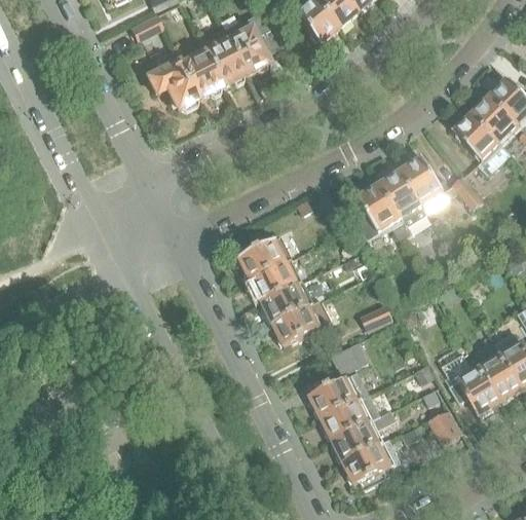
[(149,0),(154,10),(175,0),(149,0)]
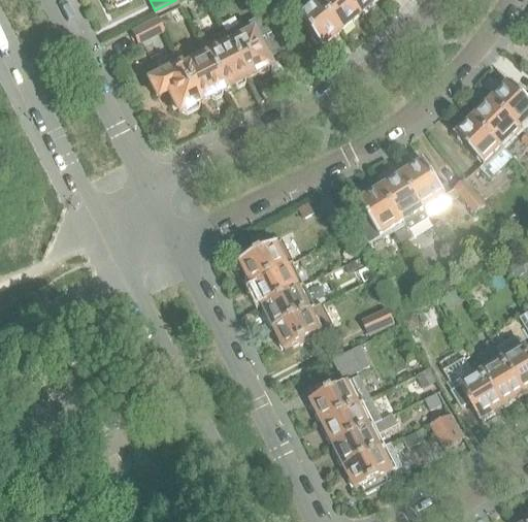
[(340,28),(317,0),(308,0),(292,13),(310,35),(308,36),(315,43),(317,42),(320,45),(340,28)]
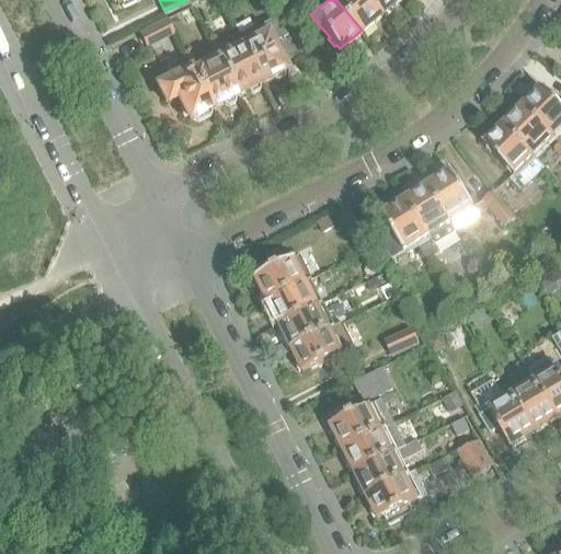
[(382,12),(371,0),(336,0),(362,30),(363,29),(364,30),(373,23),(371,22),(382,12)]
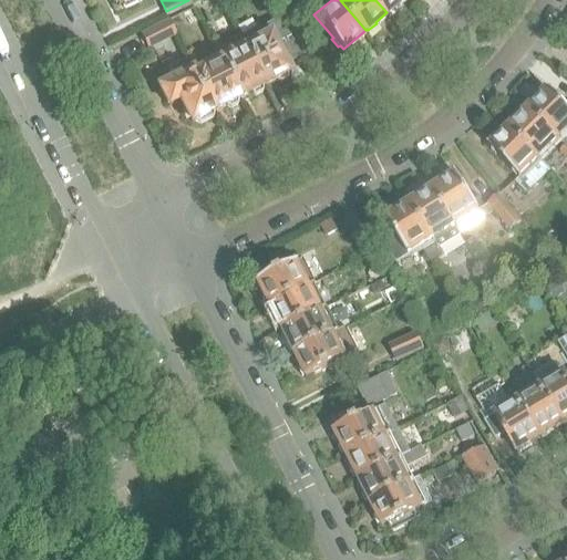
[(375,0),(387,12),(388,11),(389,13),(397,6),(395,4),(401,0),(375,0)]
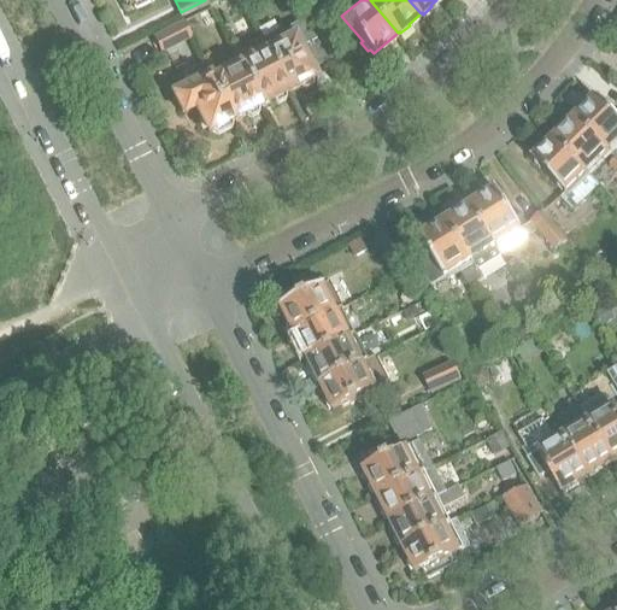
[(311,66),(331,56),(309,11),(286,24),(288,29),(291,28),(293,34),(268,46),(289,87),(299,83),(304,86),(312,82),(312,76),(316,74),(311,66)]
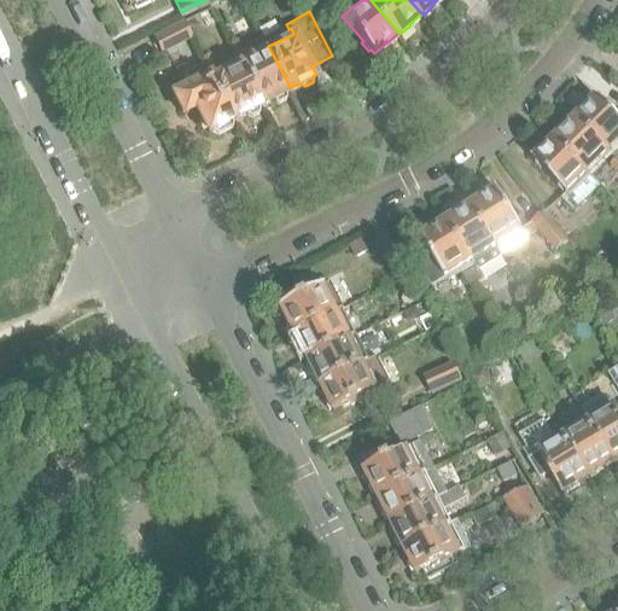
[(192,34),(186,19),(184,17),(152,33),(161,50),(192,34)]
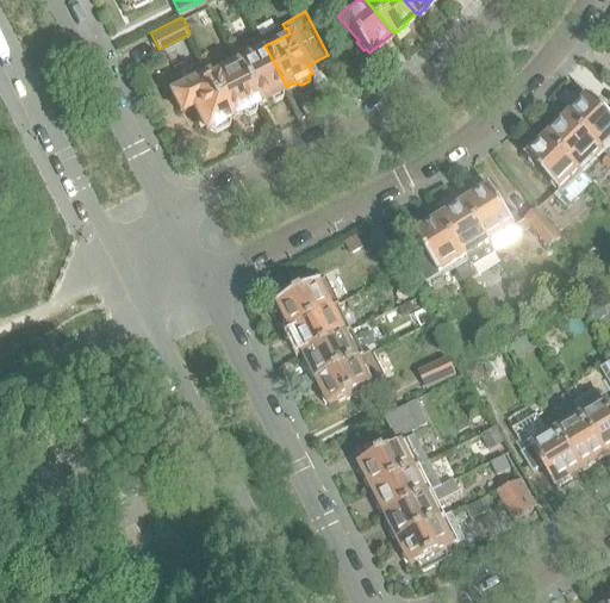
[(240,49),(234,36),(228,39),(235,53),(240,49)]
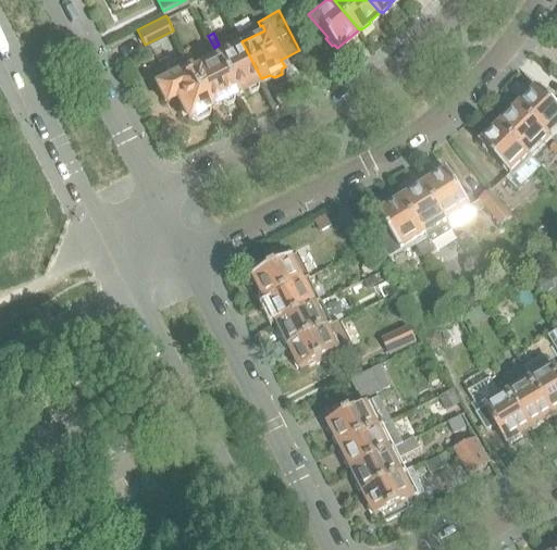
[(261,78),(242,41),(218,54),(237,91),(246,87),(250,89),(257,86),(258,80),(261,78)]
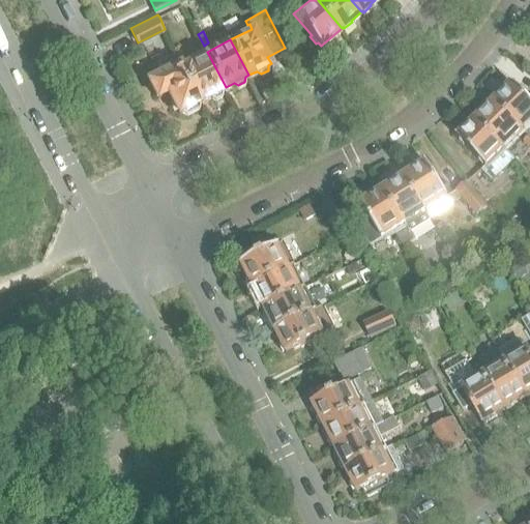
[(185,54),(180,44),(174,46),(180,57),(185,54)]
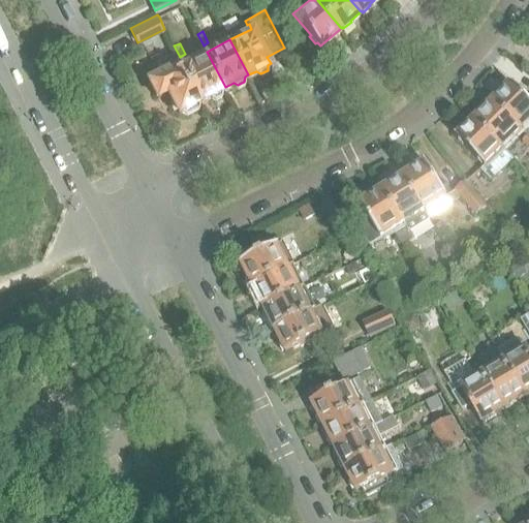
[(225,87),(207,52),(184,63),(201,99),(210,94),(214,97),(221,94),(221,88),(225,87)]
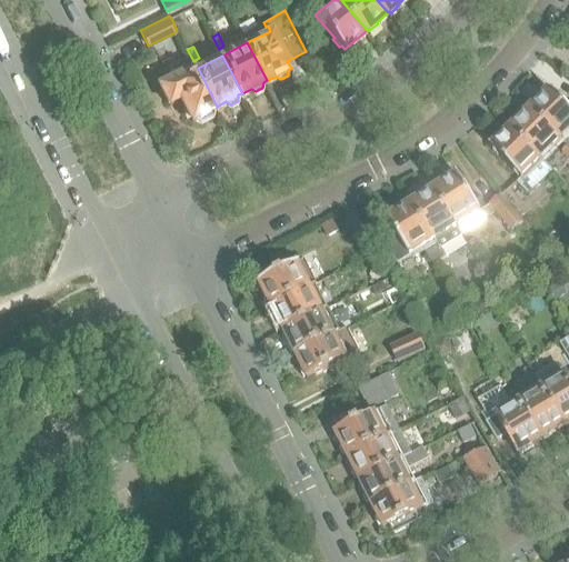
[(217,107),(198,68),(196,64),(159,82),(169,101),(180,96),(191,119),(196,117),(200,120),(213,113),(213,108),(217,107)]
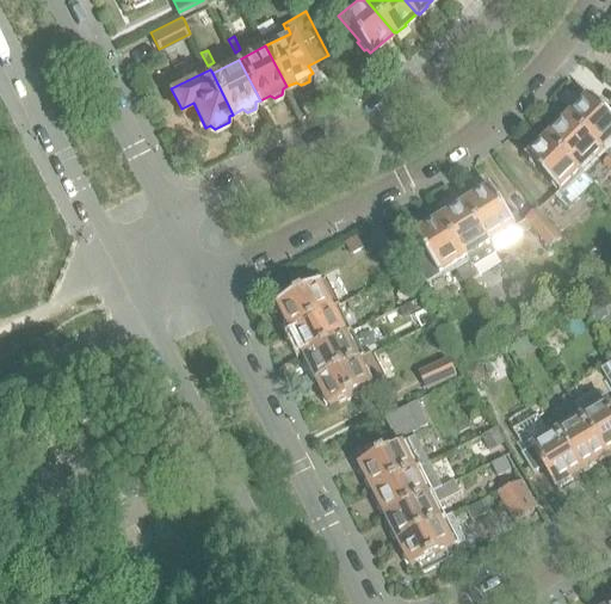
[(610,112),(588,91),(579,102),(578,99),(568,109),(569,110),(568,111),(602,146),(610,135),(610,112)]
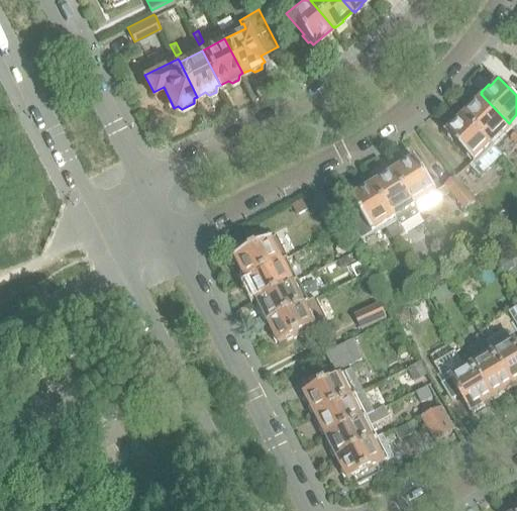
[(509,123),(481,94),(473,103),(472,102),(463,109),(464,110),(493,139),(509,123)]
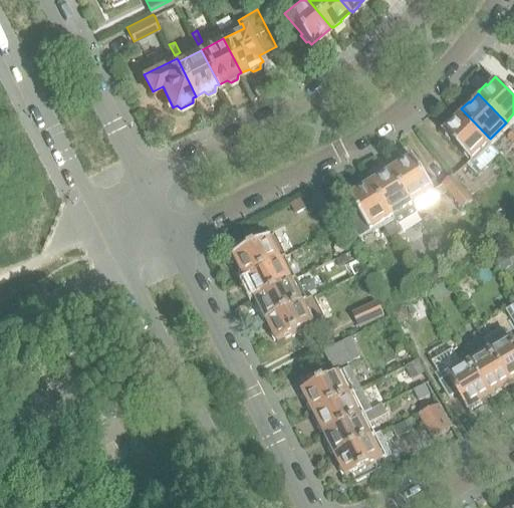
[(490,139),(462,109),(452,119),(451,118),(444,125),(445,127),(443,130),(470,157),(466,161),(478,173),(501,150),(490,139)]
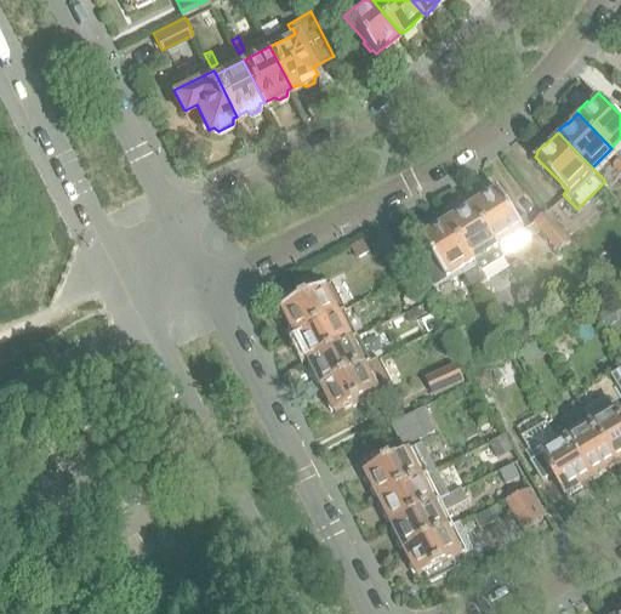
[(524,227),(499,186),(486,193),(485,192),(474,198),(476,200),(474,200),(500,242),(524,227)]
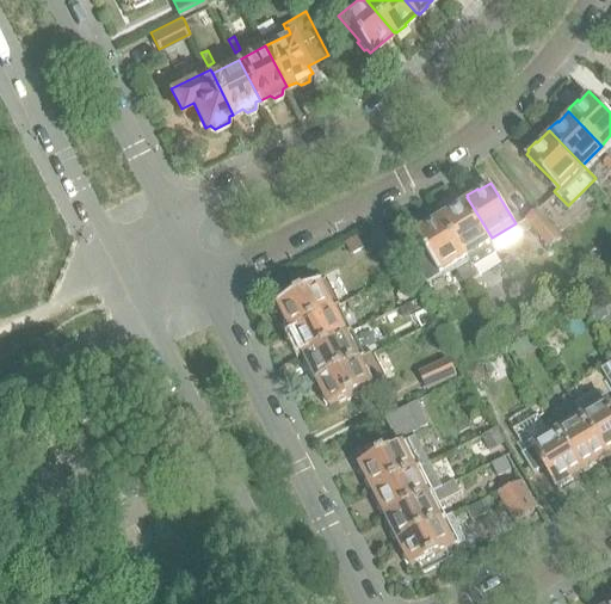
[(492,238),(467,197),(454,205),(452,203),(442,210),(443,213),(442,213),(467,253),(466,254),(468,258),(471,264),(498,247),(492,238)]
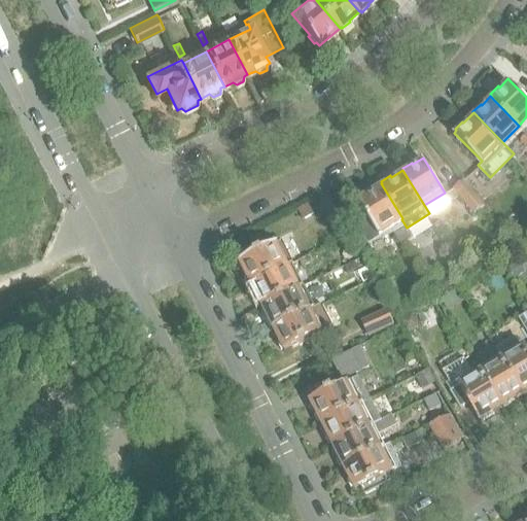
[(484,203),(464,177),(454,185),(473,210),(484,203)]
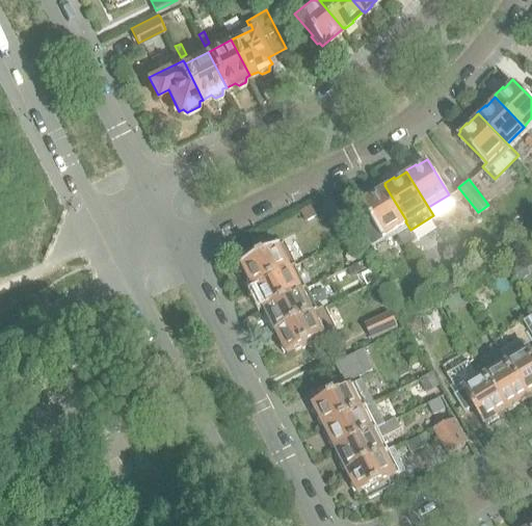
[(406,220),(384,185),(374,192),(373,190),(364,196),(365,198),(363,200),(362,199),(361,200),(367,210),(365,211),(364,212),(362,215),(361,220),(362,225),(372,242),(383,235),(405,221),(406,220)]
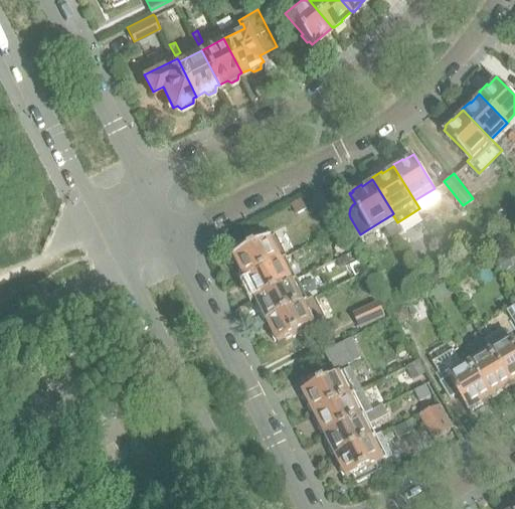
[(342,225),(331,204),(320,209),(331,231),(342,225)]
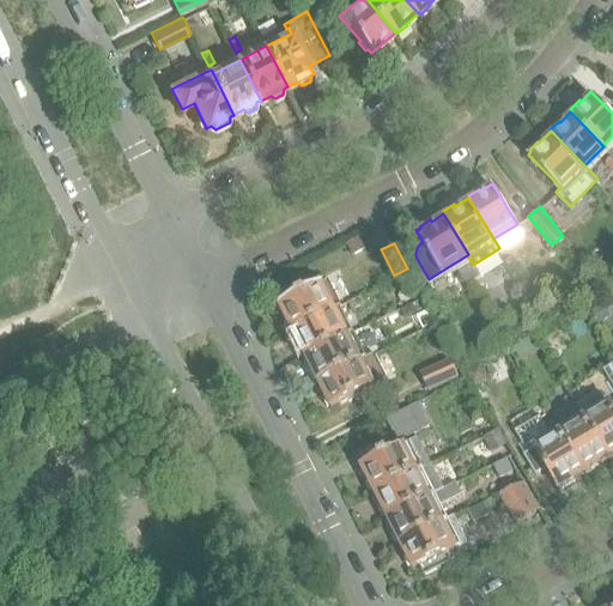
[(473,265),(469,259),(459,266),(467,279),(478,273),(473,265)]
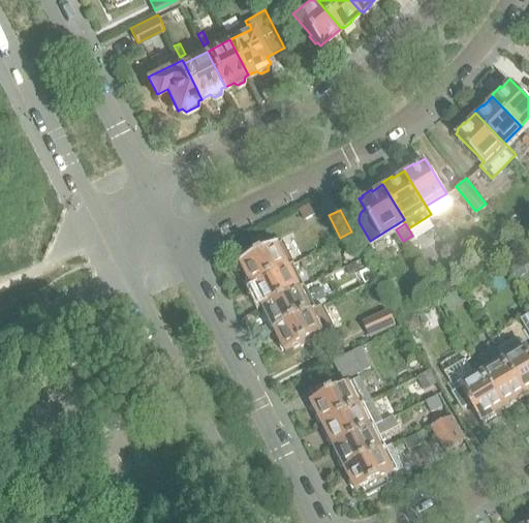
[(293,260),(283,239),(278,241),(276,236),(275,236),(268,236),(261,237),(255,241),(251,245),(247,250),(249,254),(240,259),(246,272),(244,274),(248,281),(250,280),(252,283),(289,265),(288,263),(293,260)]
